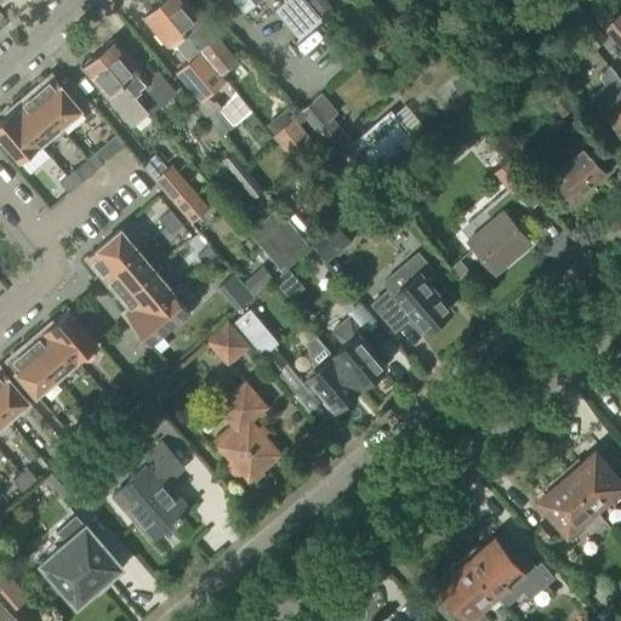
[(187,0),(163,0),(160,3),(187,35),(215,69),(220,75),(238,60),(217,36),(209,27),(205,30),(197,22),(201,17),(187,0)]
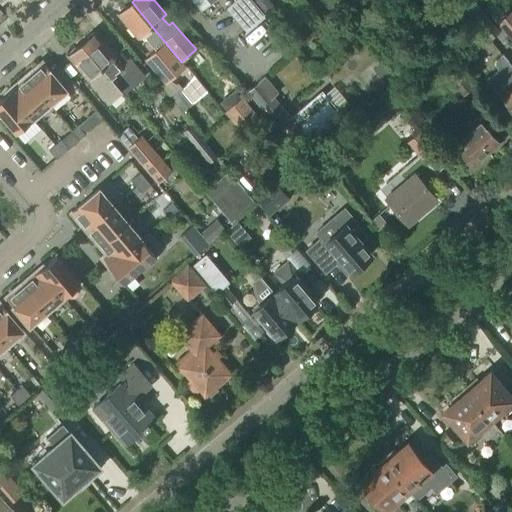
[(247,33),(266,16),(251,0),(236,0),(226,9),(247,33)]
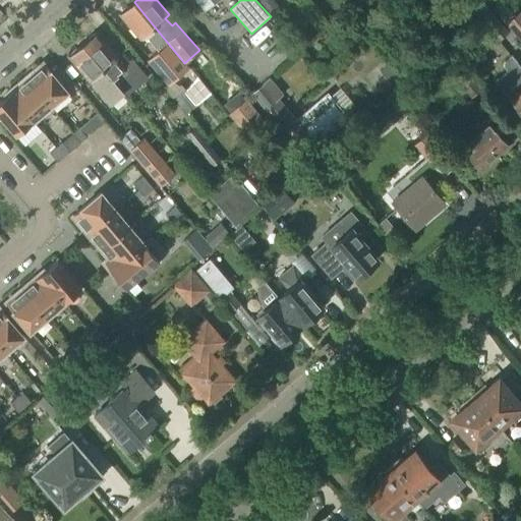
[(271,16),(281,8),(274,0),(257,0),(271,16)]
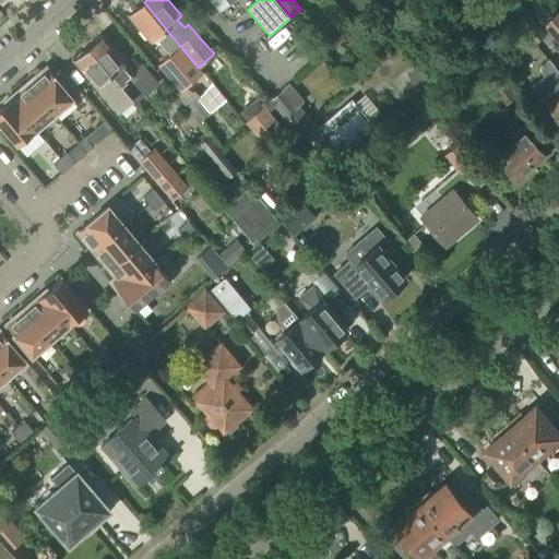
[(528,9),(558,44),(558,14),(554,19),(539,1),(528,9)]
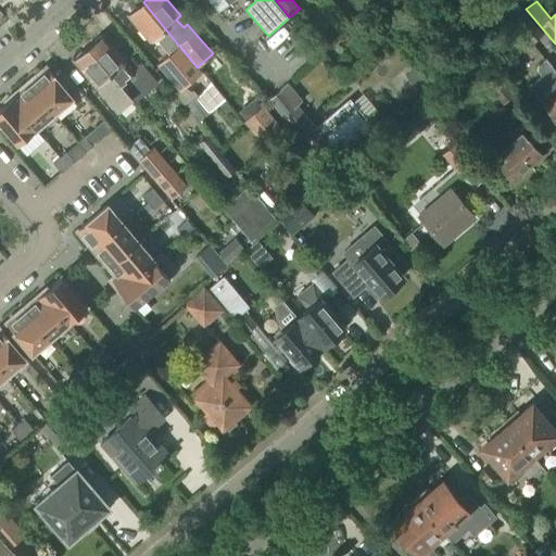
[(150,41),(154,37),(169,55),(156,66),(178,92),(202,73),(197,67),(192,62),(167,32),(143,2),(128,15),(150,41)]
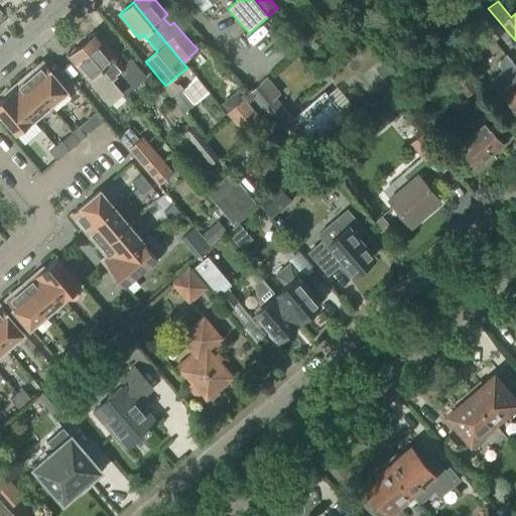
[(492,41),(504,31),(487,10),(474,20),(492,41)]
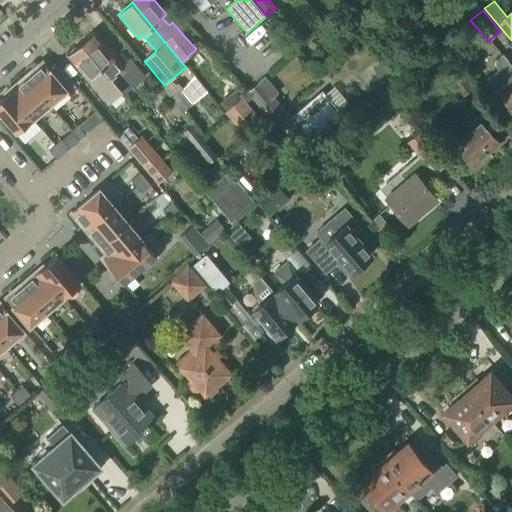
[(124,94),(146,76),(130,57),(127,60),(119,50),(115,54),(96,32),(82,43),(116,85),(121,90),(124,94)]
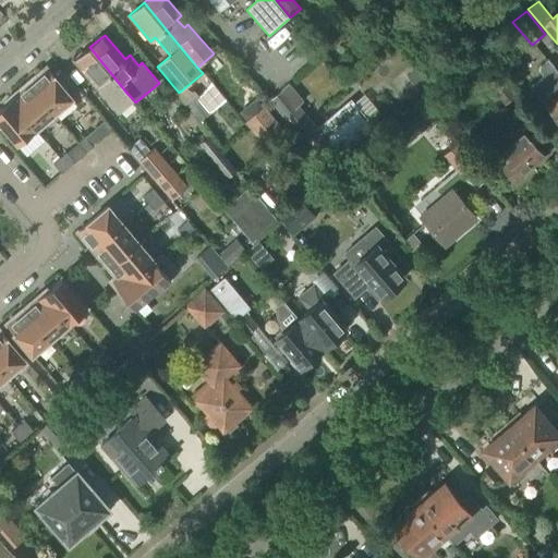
[(89,47),(74,61),(104,97),(108,94),(120,107),(132,98),(126,93),(89,47)]
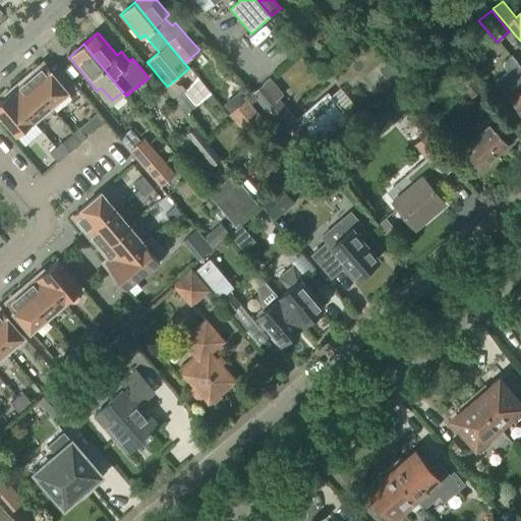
[(520,111),(520,67),(518,64),(518,63),(512,56),(504,62),(504,67),(507,71),(496,81),(520,111)]
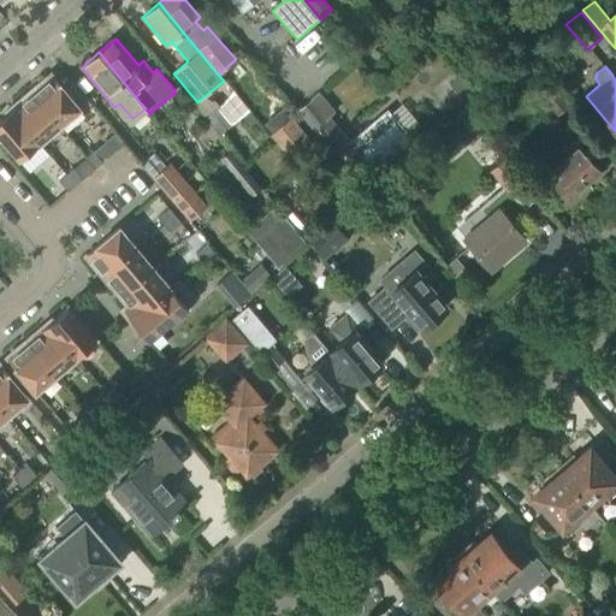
[(484,88),(466,67),(448,82),(466,104),(484,88)]
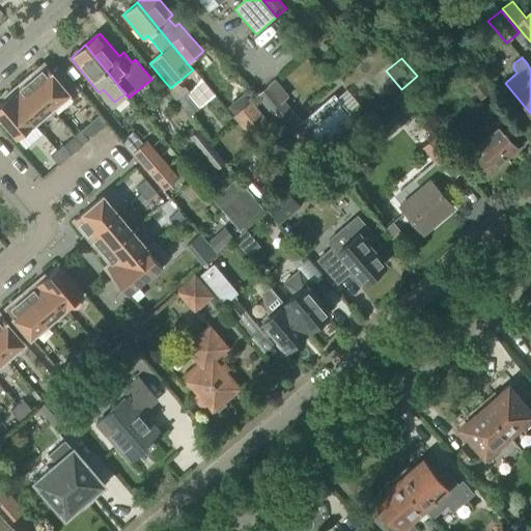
[(44,65),(26,80),(50,108),(67,93),(44,65)]
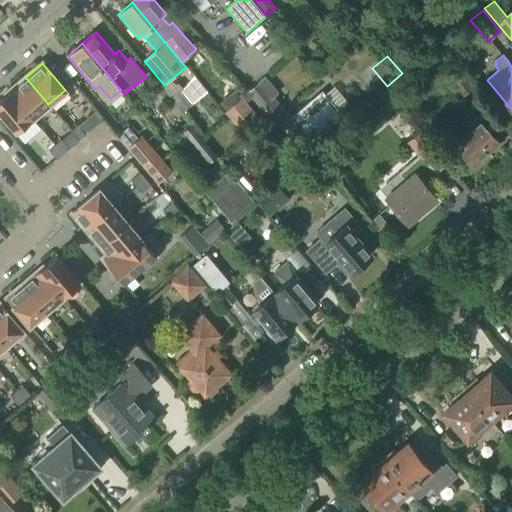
[(461,97),(473,88),(459,69),(447,78),(461,97)]
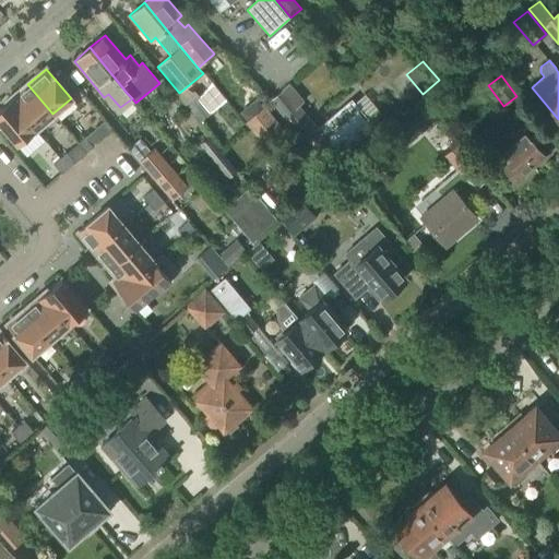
[(27,84),(9,99),(35,129),(52,114),(27,84)]
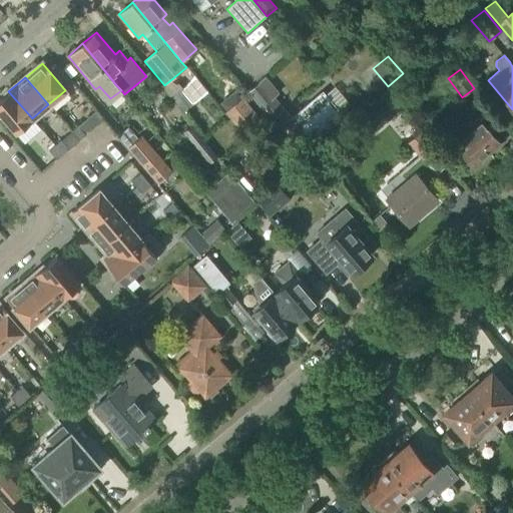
[(292,120),(274,98),(279,94),(266,78),(248,93),(300,153),(343,117),(323,94),(292,120)]
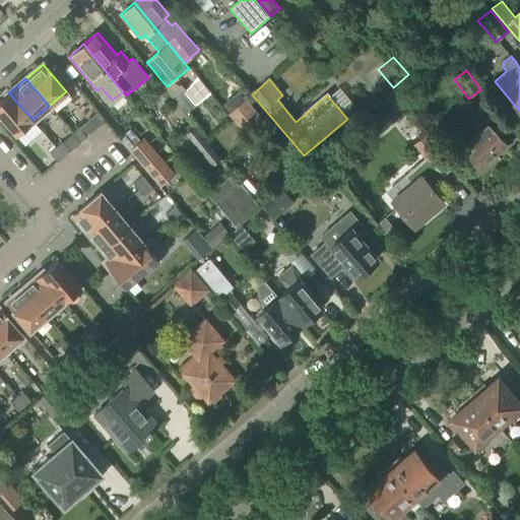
[(8,92),(0,100),(0,117),(15,135),(33,120),(8,92)]
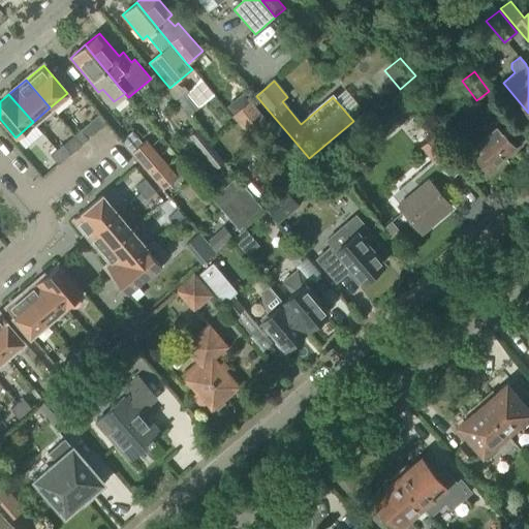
[(255,142),(273,126),(250,99),(231,116),(255,142)]
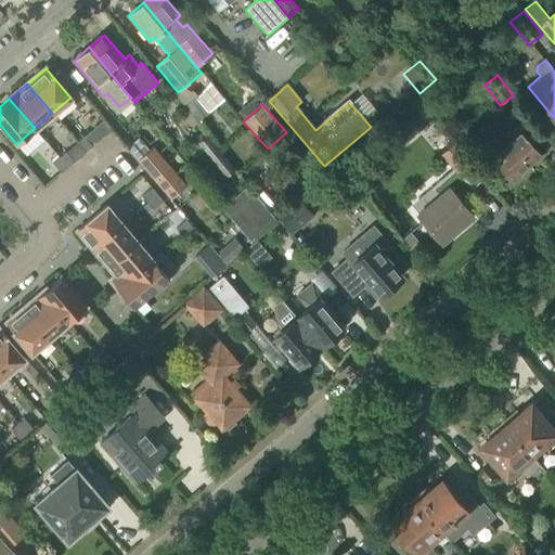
[(423,107),(389,137),(399,149),(434,119),(423,107)]
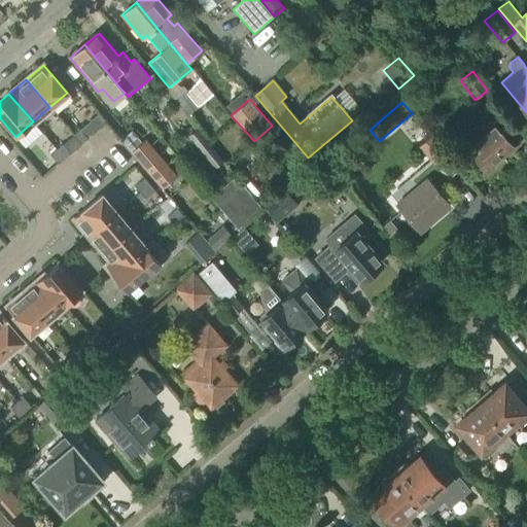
[(487,172),(514,149),(515,148),(491,120),(481,129),(485,134),(472,144),(480,153),(475,157),(487,172)]
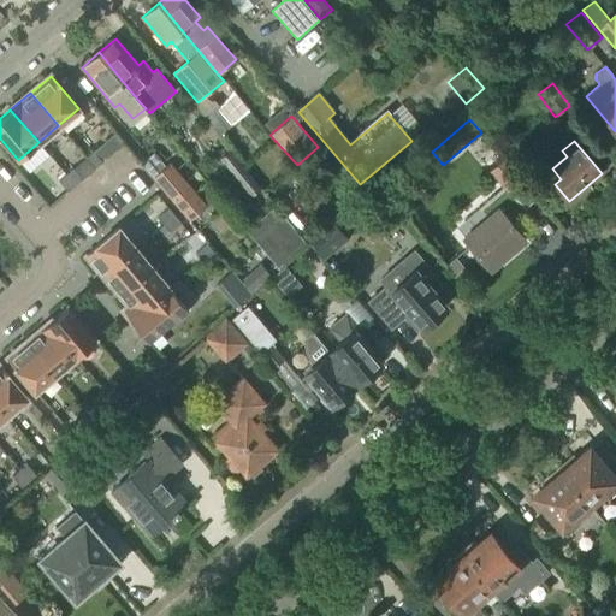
[(102,163),(93,152),(86,158),(95,169),(102,163)]
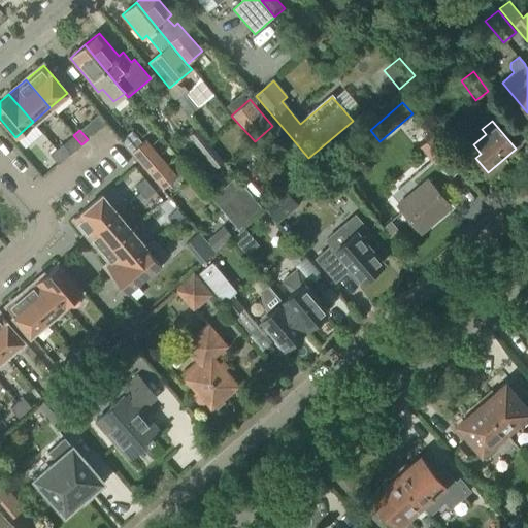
[(132,152),(130,153),(163,190),(178,176),(146,138),(142,142),(131,130),(121,139),(132,152)]
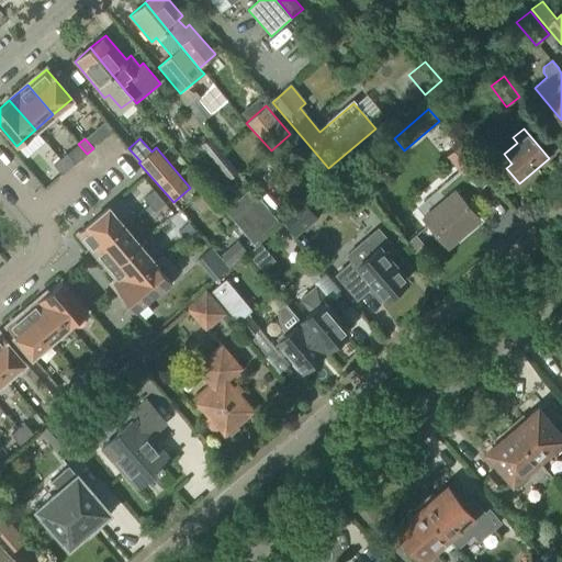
[(209,138),(201,145),(228,179),(236,172),(209,138)]
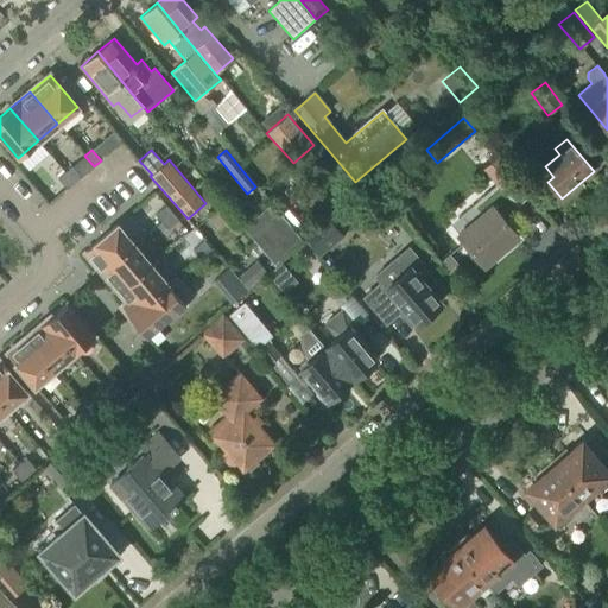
[(485,265),(519,235),(502,215),(515,203),(504,189),(515,178),(498,157),(487,166),(485,169),(498,183),(479,198),(477,209),(481,214),(457,234),(485,265)]
